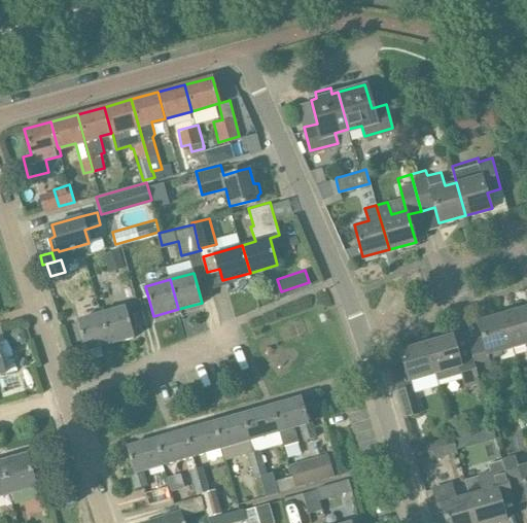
[(102,313),(110,343),(134,336),(126,306),(102,313)]
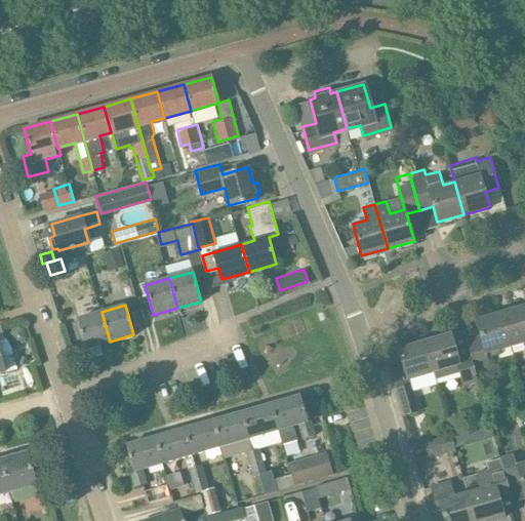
[(524,305),(501,312),(511,346),(522,343),(524,351),(524,305)]
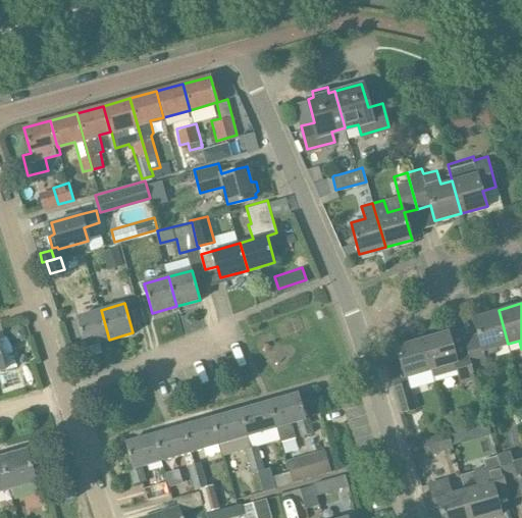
[(88,313),(76,317),(86,347),(109,340),(101,310),(88,313)]
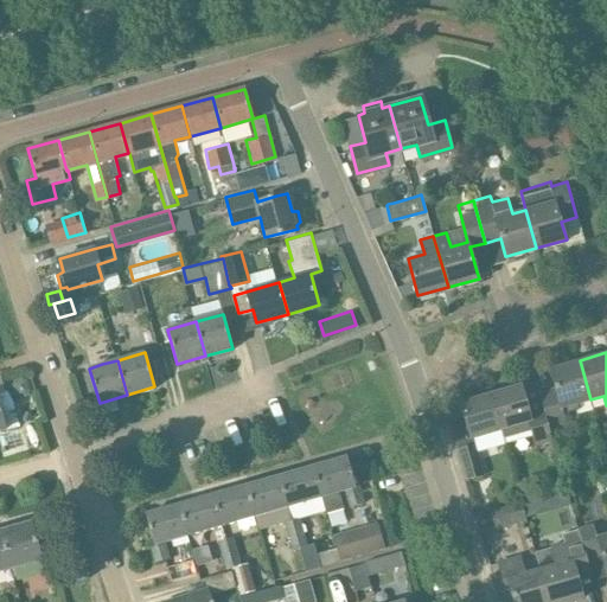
[(590,399),(580,360),(550,370),(555,386),(540,391),(549,427),(566,422),(561,409),(590,399)]
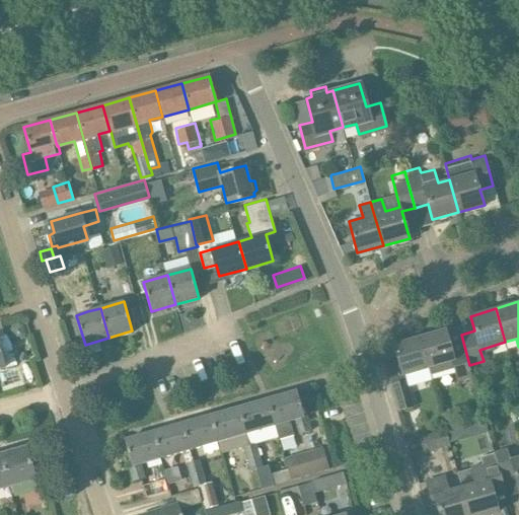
[(445,329),(419,337),(428,368),(431,377),(455,370),(458,381),(471,377),(470,374),(463,351),(452,354),(445,329)]
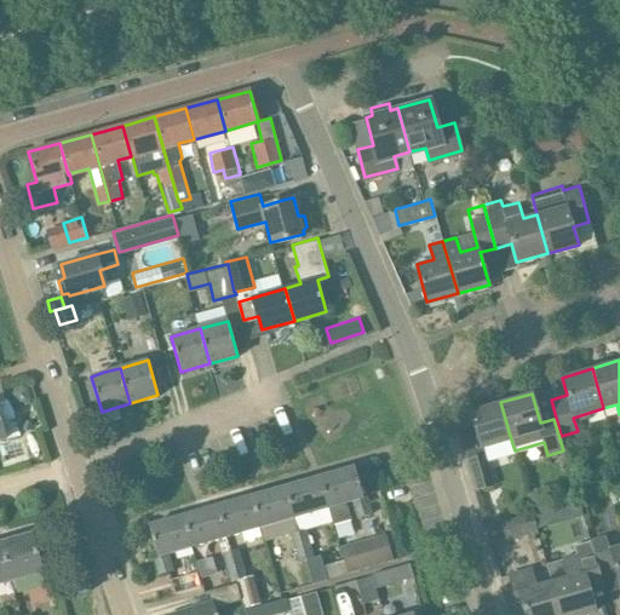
[(481,449),(511,440),(500,402),(470,412),(481,449)]
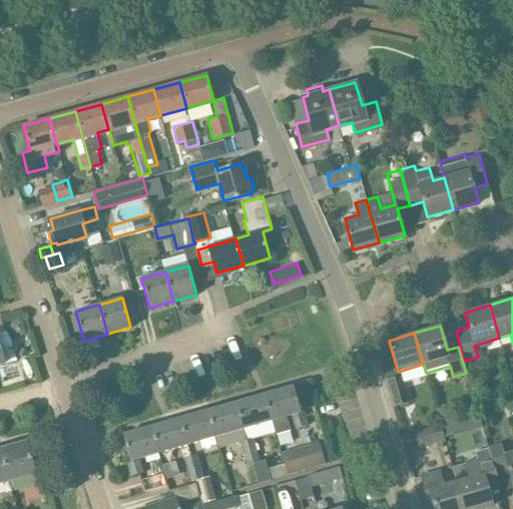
[(409,401),(402,374),(386,378),(394,405),(409,401)]
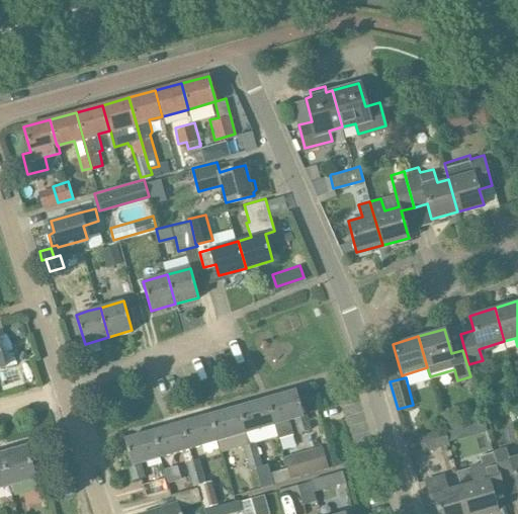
[(296,390),(267,398),(277,433),(278,436),(293,432),(289,419),(294,418),(298,430),(311,427),(307,413),(304,414),(296,390)]
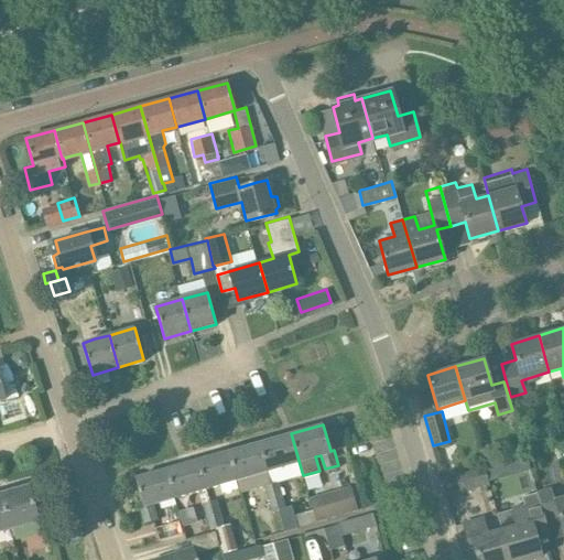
[(291,433),(260,442),(269,470),(270,476),(271,481),(302,472),(291,433)]
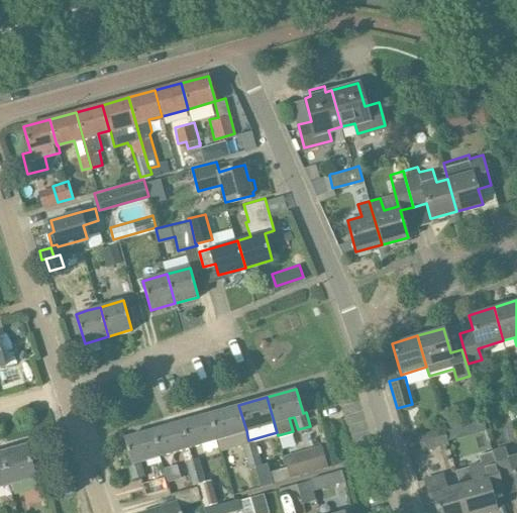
[(238,405),(210,413),(217,438),(246,430),(238,405)]
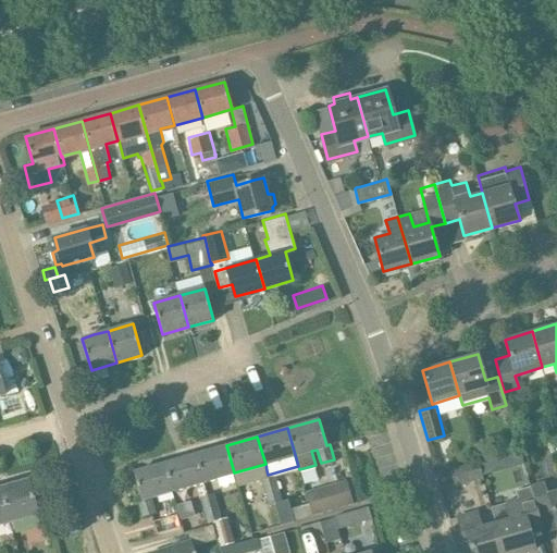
[(203,481),(205,481),(234,472),(226,445),(196,454),(203,481)]
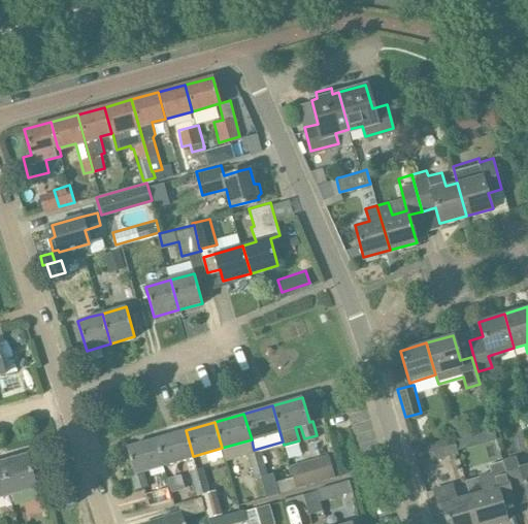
[(186,430),(157,438),(164,464),(193,456),(186,430)]
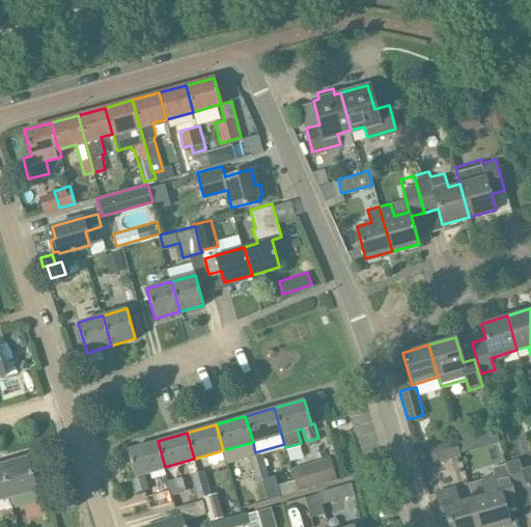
[(469,447),(465,436),(455,438),(458,450),(469,447)]
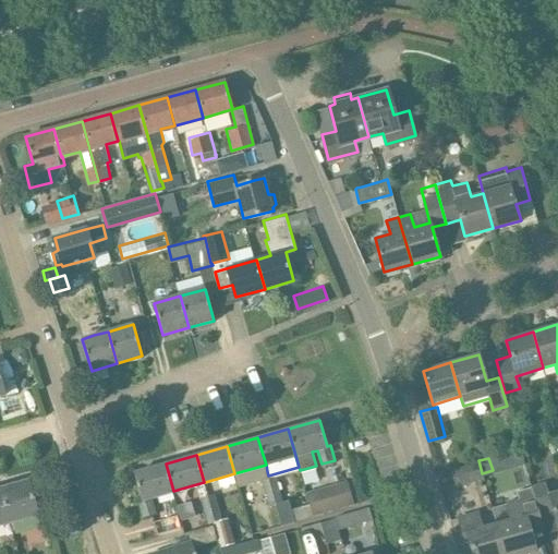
[(482,473),(478,460),(450,468),(455,485),(484,478),(482,473)]
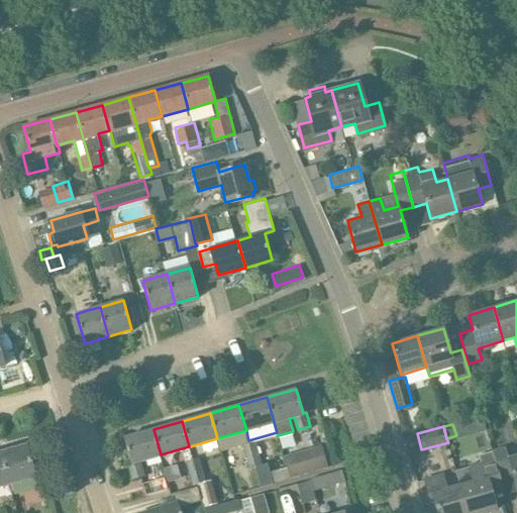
[(141,460),(161,454),(153,429),(124,437),(131,462),(127,463),(131,478),(144,475),(141,460)]
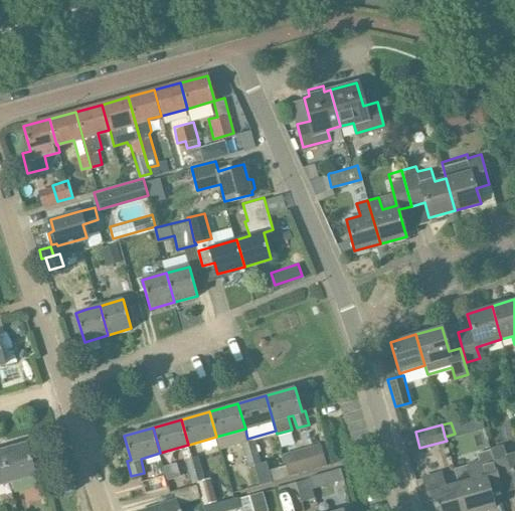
[(253,438),(248,440),(254,462),(261,482),(289,474),(286,463),(269,468),(266,459),(261,460),(253,438)]
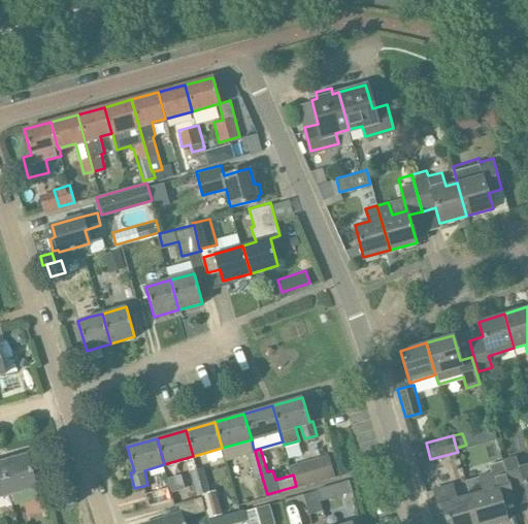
[(255,451),(248,453),(254,476),(261,473),(255,451)]
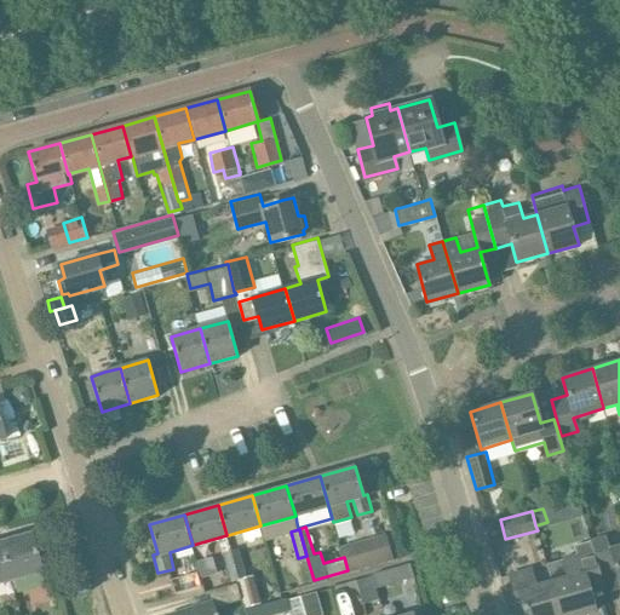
[(385,532),(372,535),(379,562),(392,557),(385,532)]
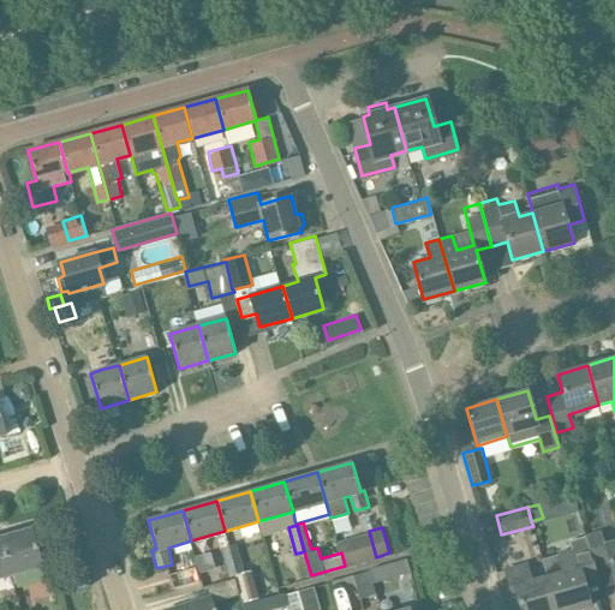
[(33,528),(1,537),(11,574),(43,564),(33,528)]
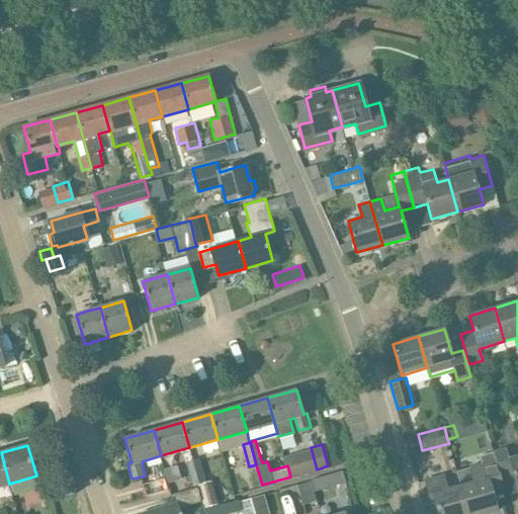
[(517,456),(510,458),(507,446),(494,449),(502,478),(504,477),(515,474),(517,484),(517,456)]
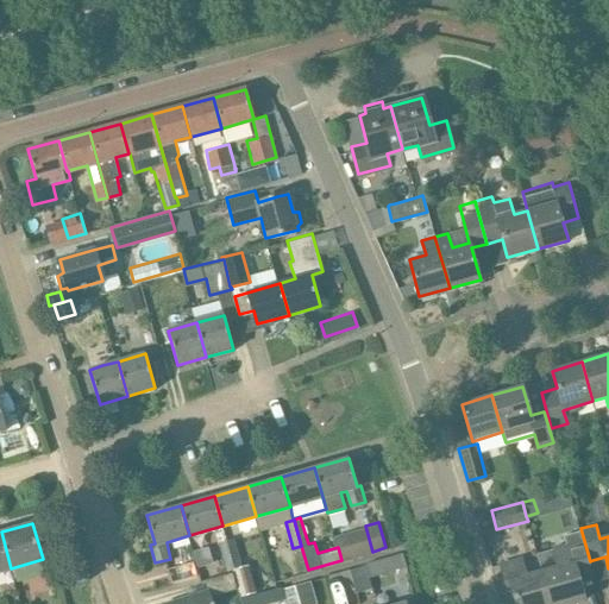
[(554,547),(538,552),(542,571),(552,603),(563,603),(585,598),(578,572),(594,567),(592,560),(590,561),(581,528),(564,533),(567,543),(554,547)]
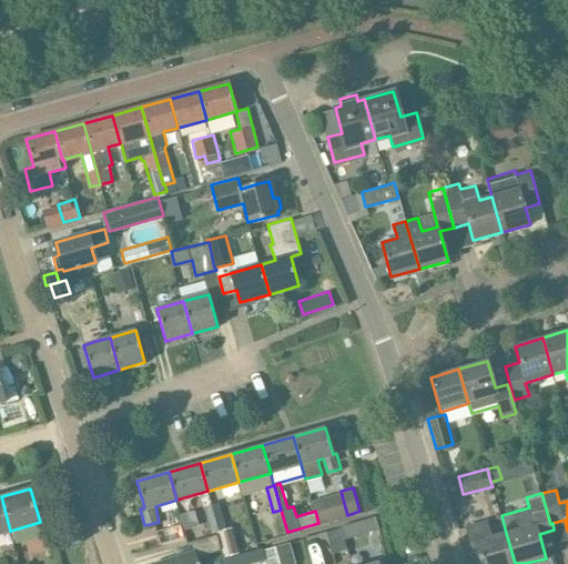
[(0,533),(10,531),(1,496),(0,496),(0,533)]
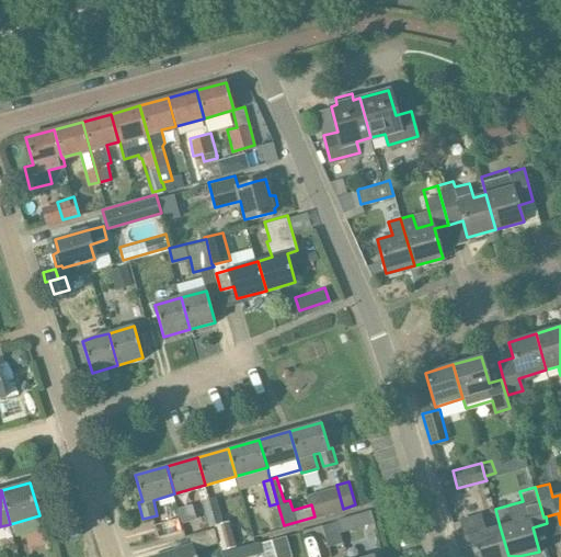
[(215,495),(208,497),(215,522),(221,547),(236,543),(229,519),(221,520),(215,495)]
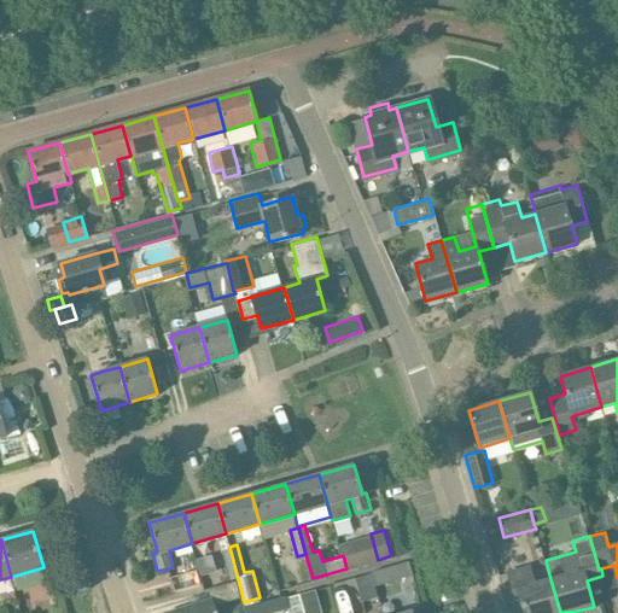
[(237,574),(229,547),(222,549),(229,576),(237,574)]
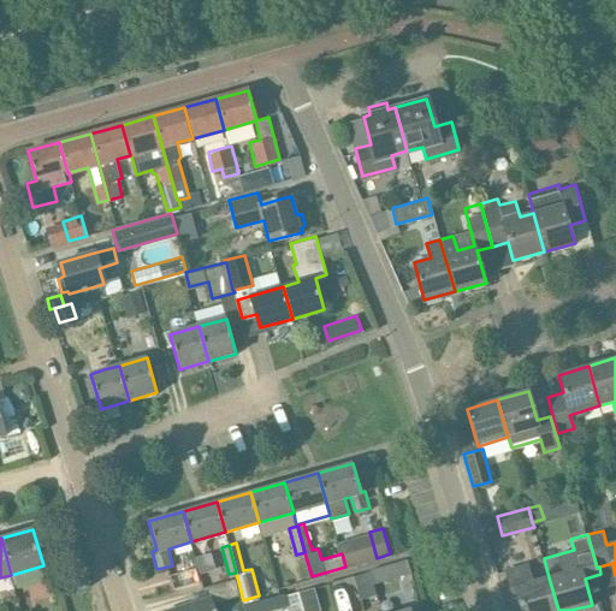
[(525,610),(558,610),(549,577),(534,581),(528,562),(508,568),(514,586),(517,585),(525,610)]
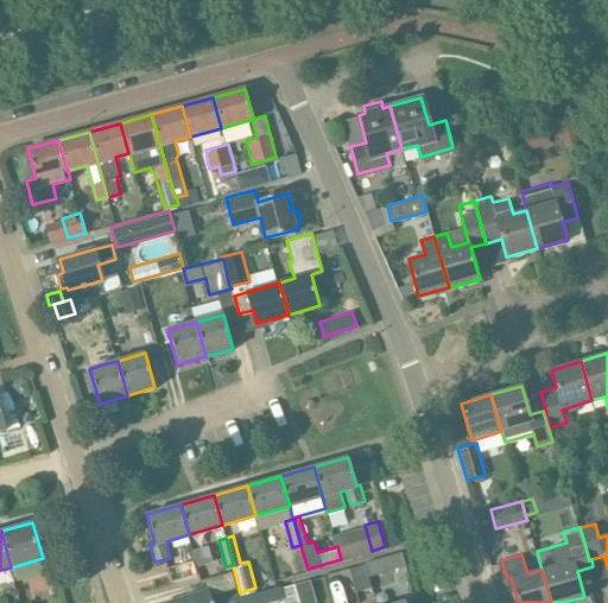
[(197,573),(192,557),(168,564),(171,581),(197,573)]
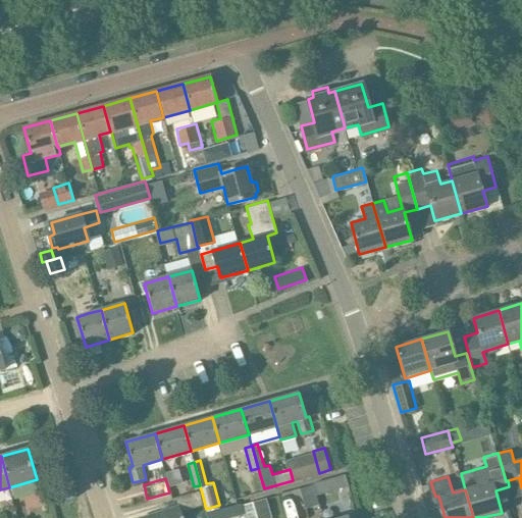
[(306,506),(319,503),(313,481),(300,484),(306,506)]
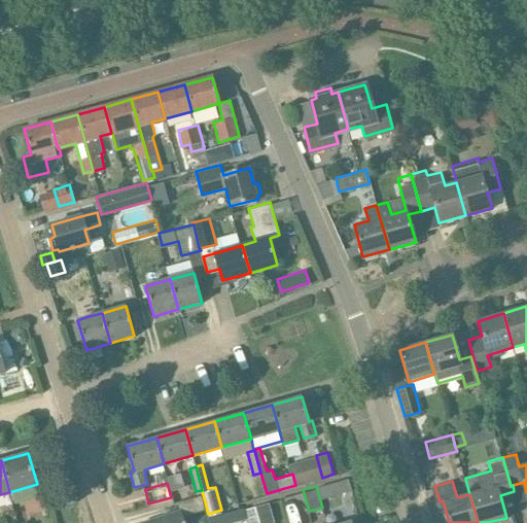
[(179,510),(139,522),(190,522),(189,520),(184,521),(182,516),(205,509),(201,493),(177,500),(180,510),(179,510)]
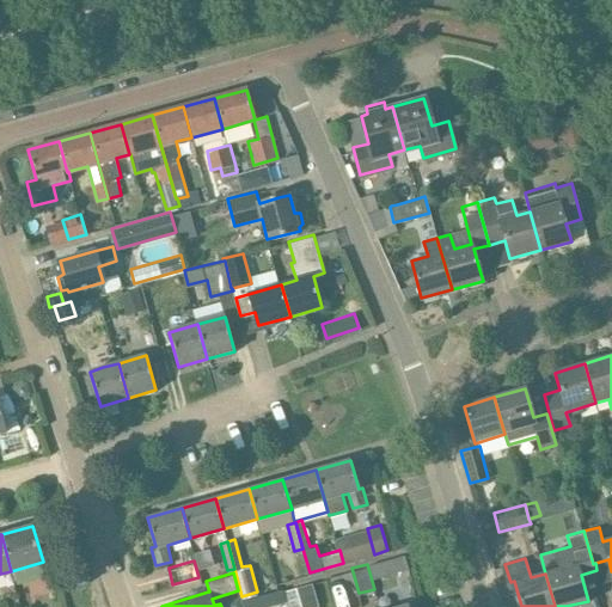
[(297,586),(283,590),(288,606),(312,606),(319,605),(312,582),(297,586)]
